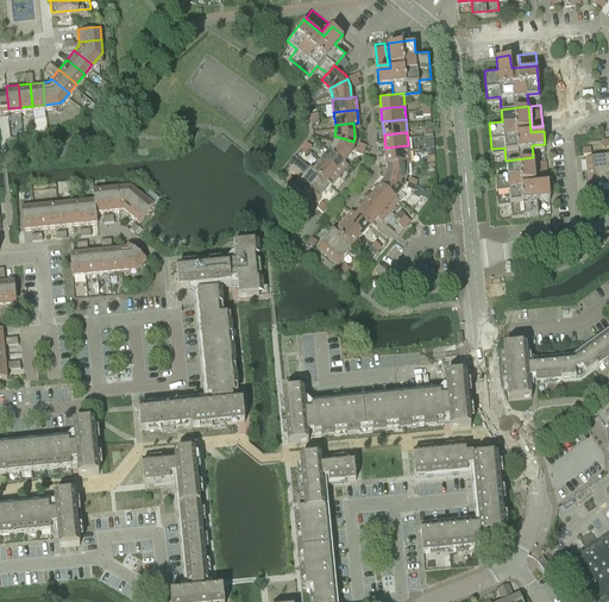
[(332,140),(328,145),(344,157),(352,148),(353,142),(334,136),(332,140)]
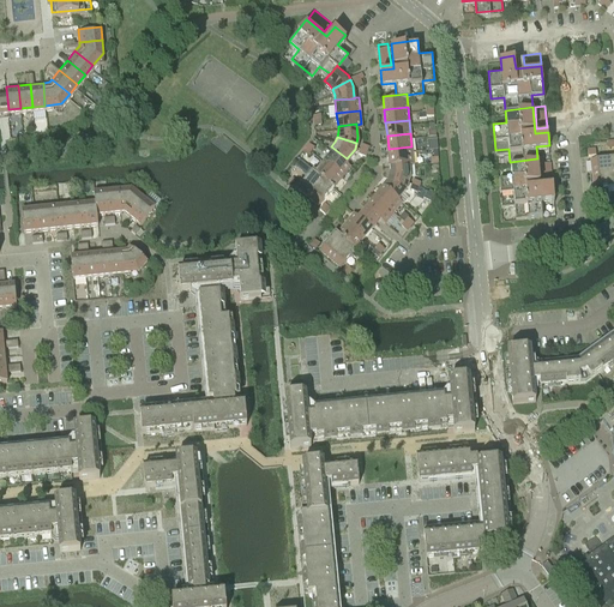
[(331,146),(323,156),(342,172),(350,161),(347,158),(331,146)]
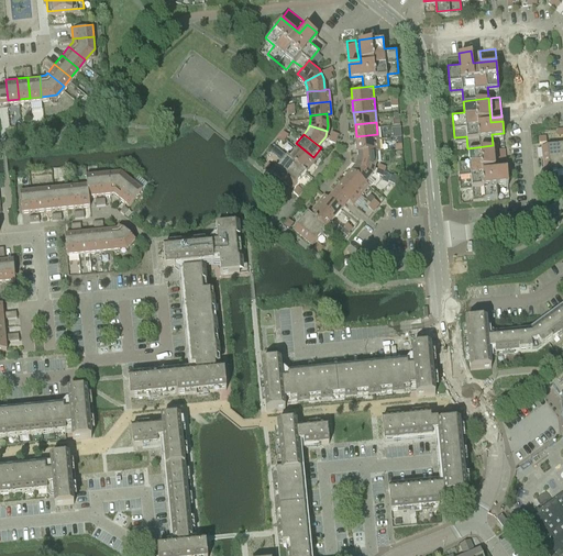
[(378,146),(377,134),(356,136),(357,147),(375,146),(378,146)]
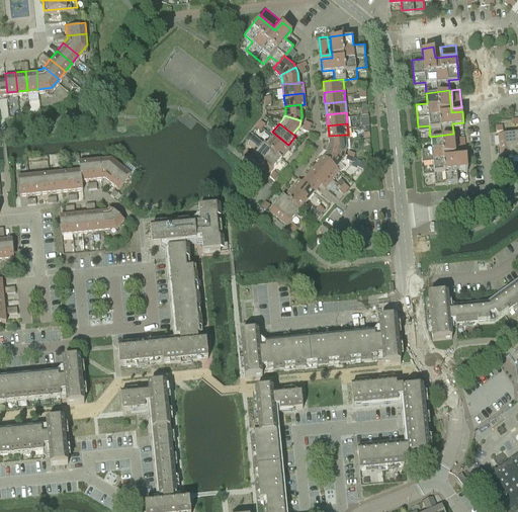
[(517,139),(517,128),(499,130),(500,142),(517,139)]
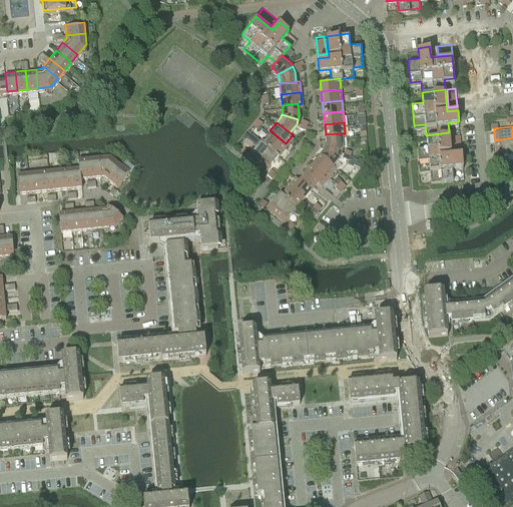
[(279,151),(286,143),(270,130),(264,138),(263,139),(270,144),(279,151)]
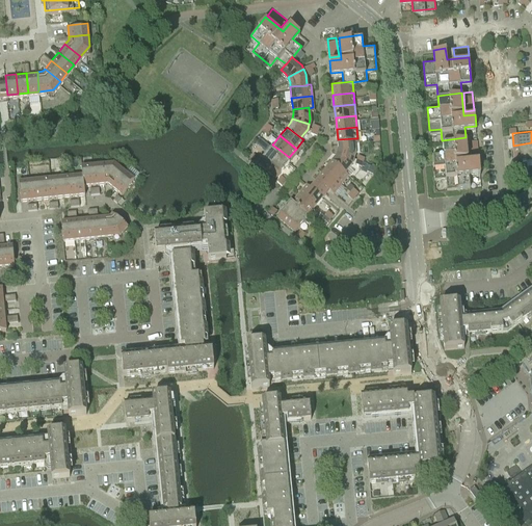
[(478,152),(477,136),(468,137),(469,152),(478,152)]
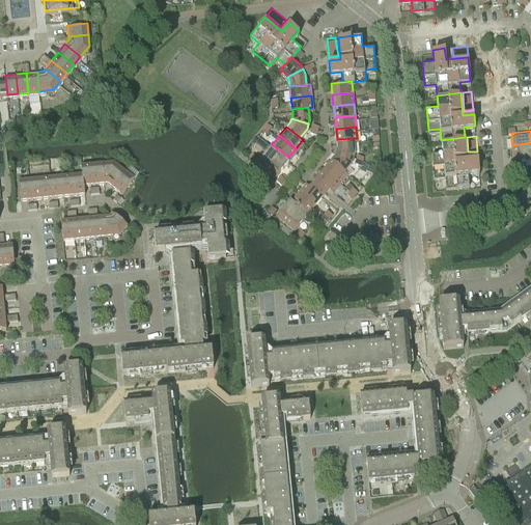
[(467,160),(465,137),(441,140),(442,150),(431,152),(434,175),(445,174),(446,185),(469,183),(468,172),(479,170),(478,159),(467,160)]
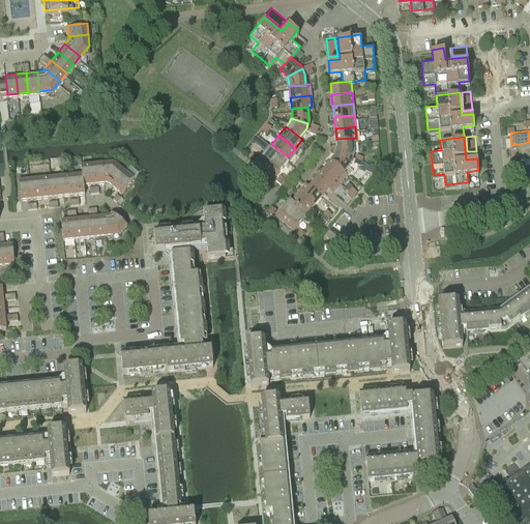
[(336,144),(335,148),(352,154),(354,149),(353,138),(336,139),(336,144)]
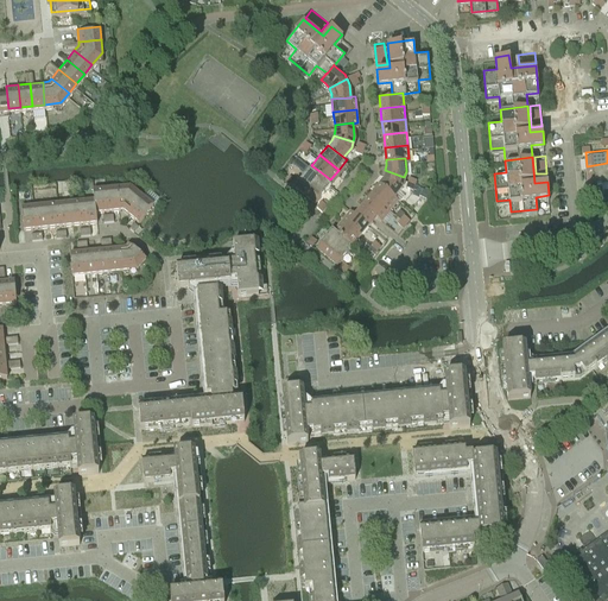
[(295,181),(305,190),(320,171),(311,165),(312,164),(310,163),(295,181)]
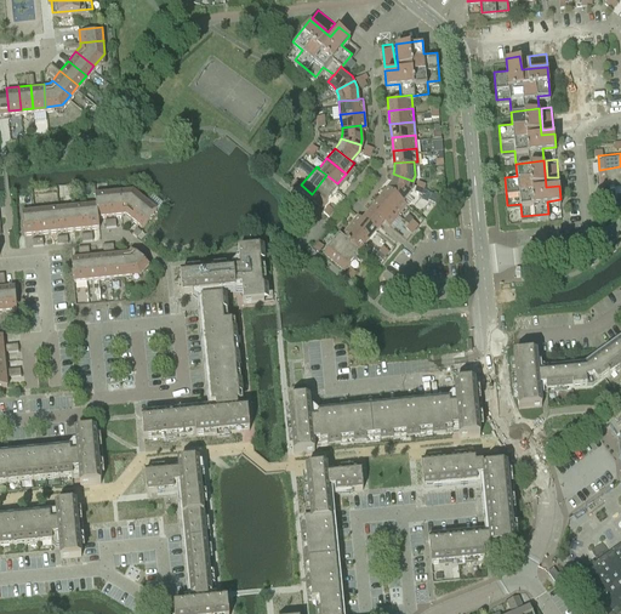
[(620,166),(599,170),(600,183),(620,181),(620,166)]
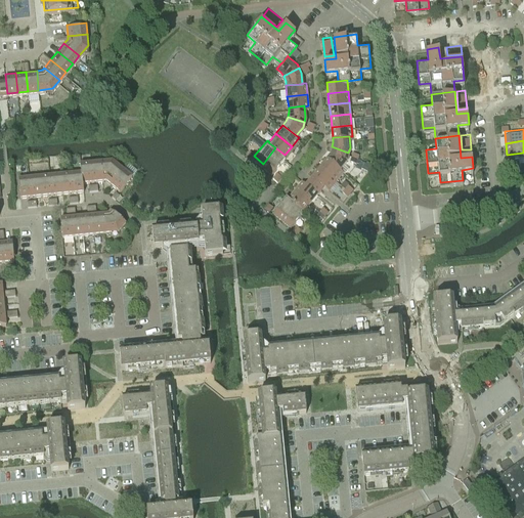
[(254,150),(250,146),(246,152),(250,156),(254,150)]
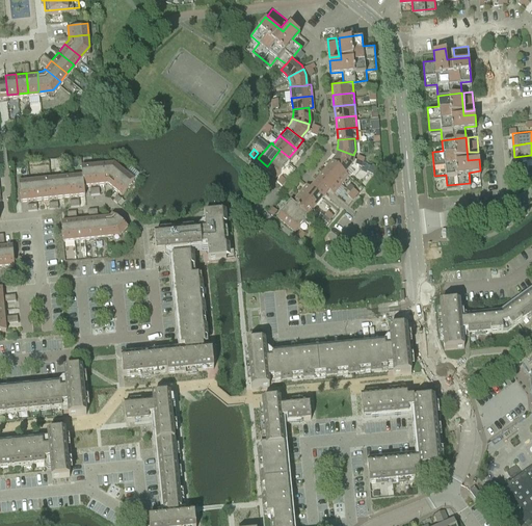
[(335,154),(331,158),(345,168),(352,159),(353,155),(337,149),(335,154)]
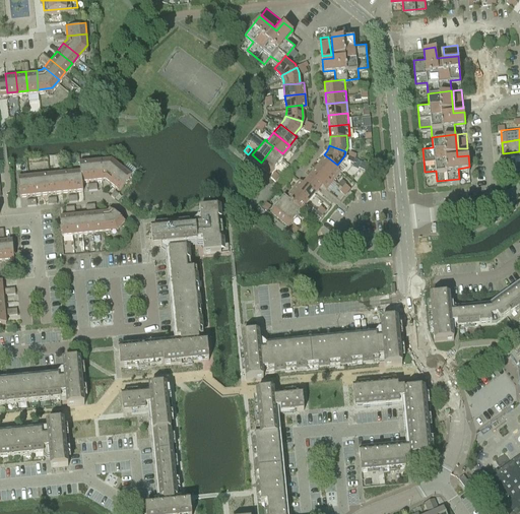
[(269,170),(282,153),(273,146),(261,163),(269,170)]
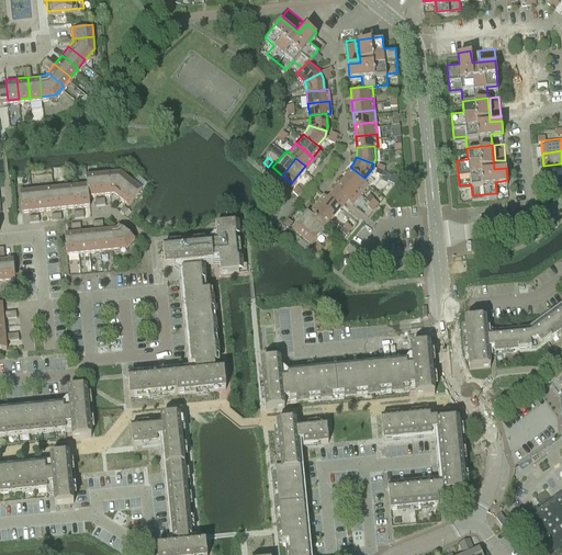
[(350,167),(344,176),(360,190),(368,180),(364,178),(350,167)]
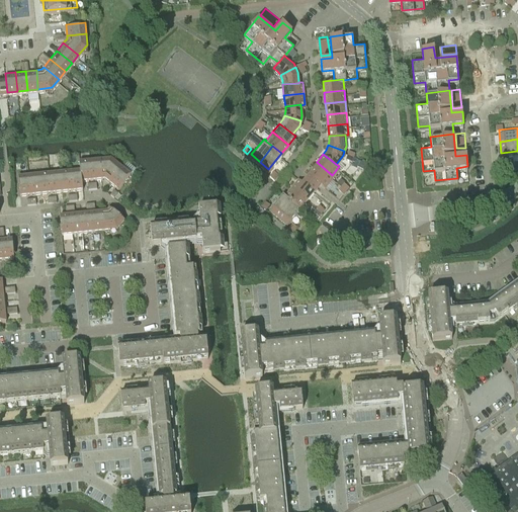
[(105,175),(109,178),(121,163),(111,155),(100,156),(102,175),(105,175)]
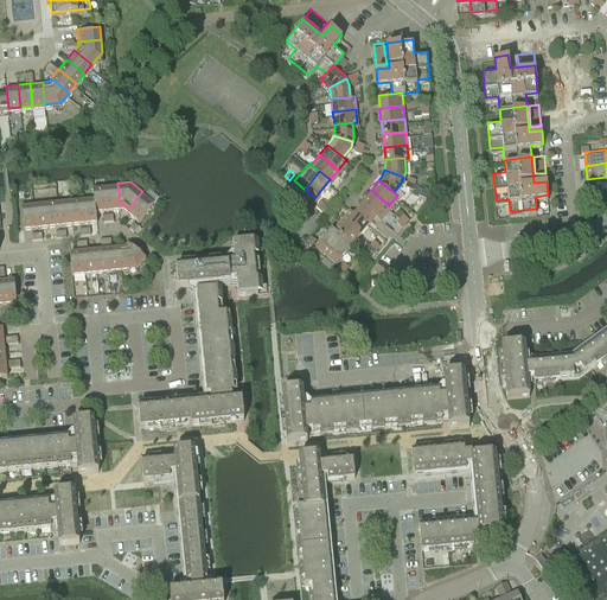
[(106,184),(108,206),(120,205),(117,183),(106,184)]
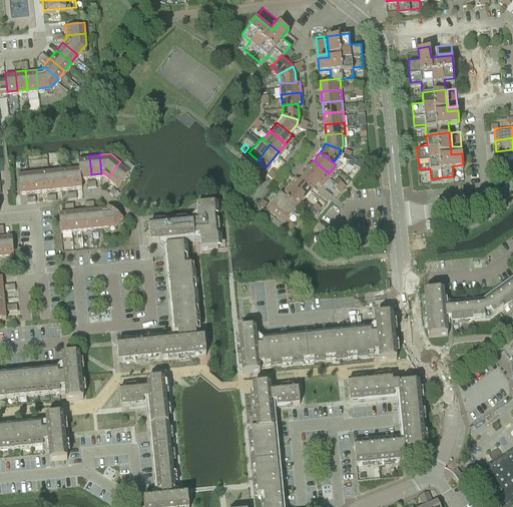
[(357,154),(354,160),(360,163),(362,157),(357,154)]
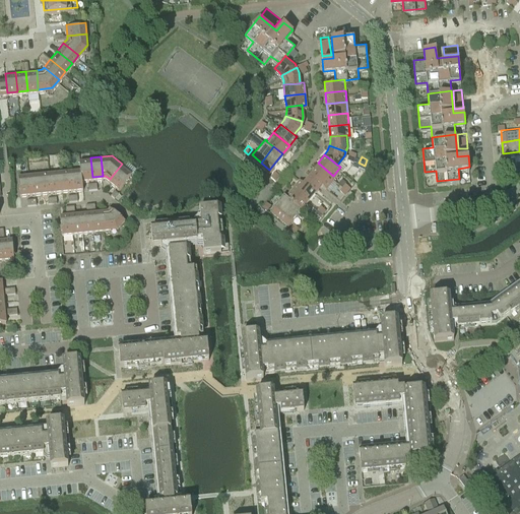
[(82,178),(92,177),(90,157),(79,158),(80,167),(81,178),(82,178)]
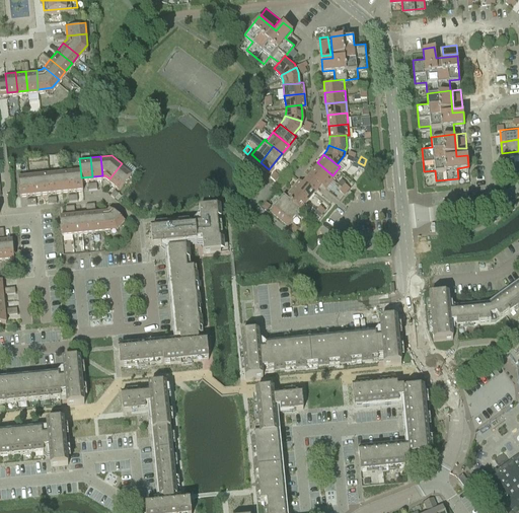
[(325,185),(332,175),(317,162),(309,171),(321,180),(325,185)]
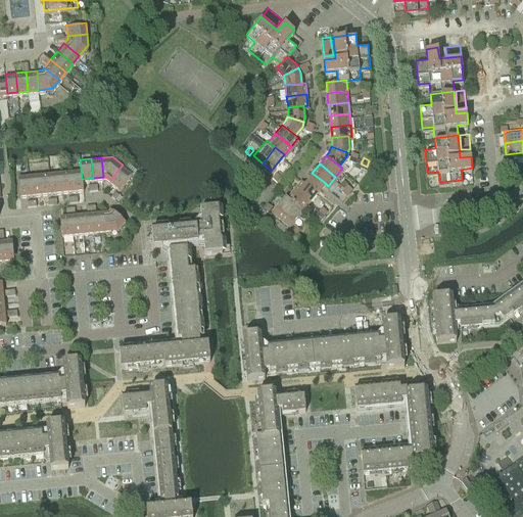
[(131,172),(123,165),(110,180),(119,187),(131,172)]
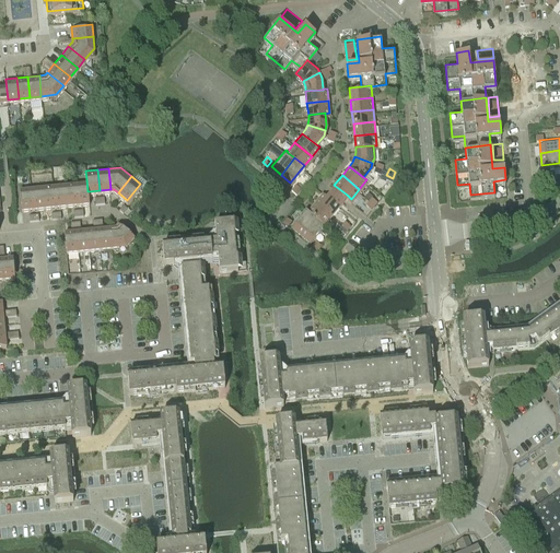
[(89,200),(89,191),(88,191),(86,179),(76,180),(78,201),(89,200)]
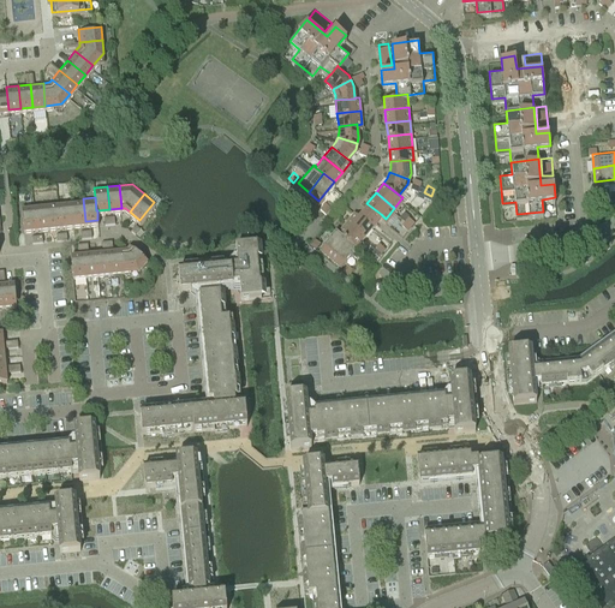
[(73,222),(85,221),(83,198),(71,200),(73,222)]
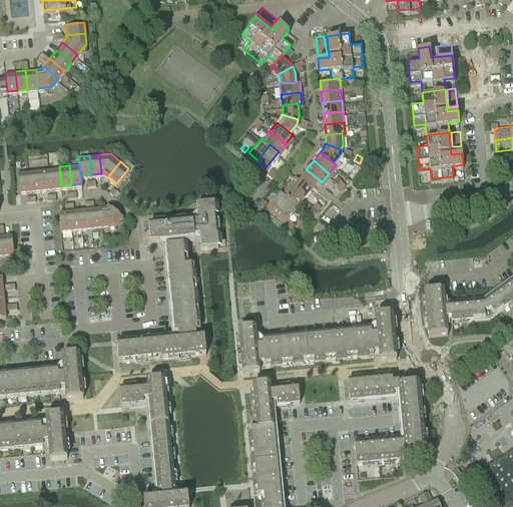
[(271,165),(267,170),(272,174),(276,169),(271,165)]
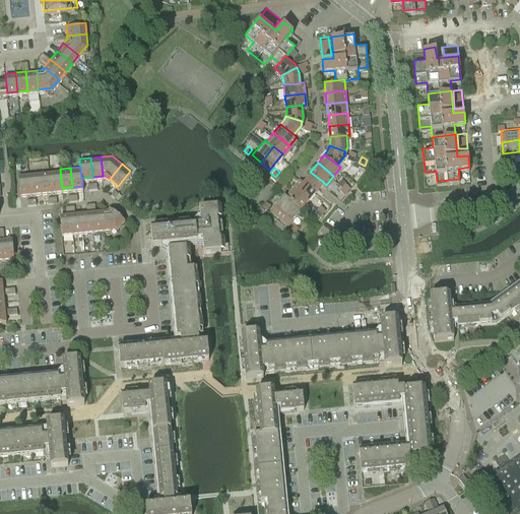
[(52,189),(62,188),(60,169),(50,170),(52,189)]
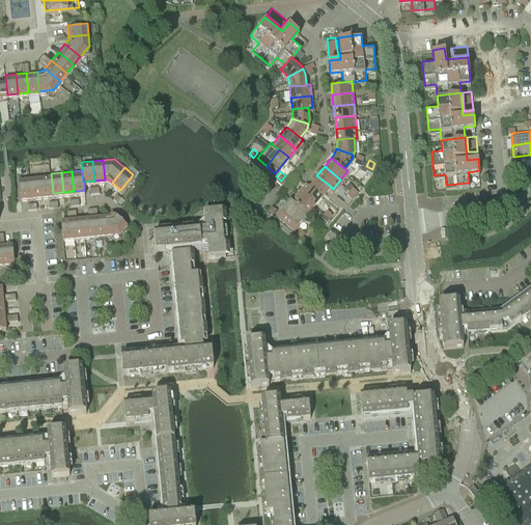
[(43,194),(53,193),(51,173),(40,174),(43,194)]
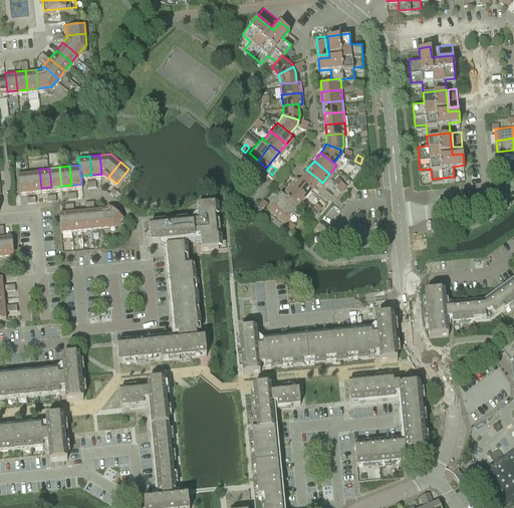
[(41,188),(39,169),(29,170),(30,189),(41,188)]
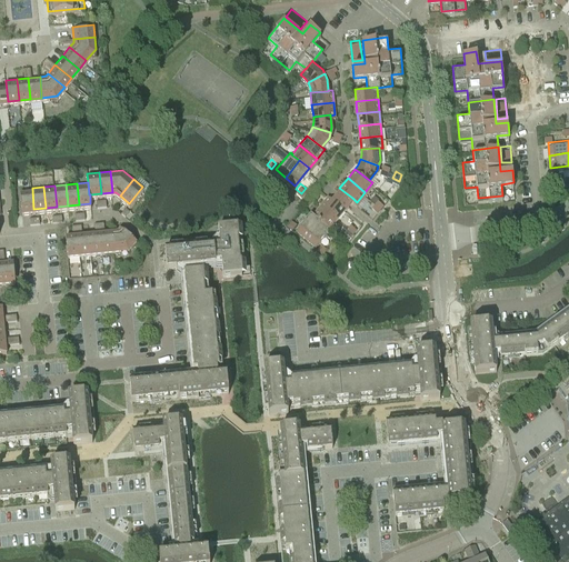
[(22,210),(33,209),(32,188),(20,189),(22,210)]
